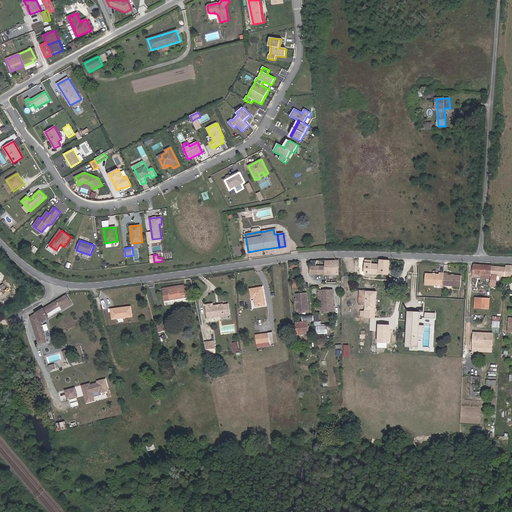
[(388,274),(389,260),(379,260),(379,264),(371,264),(372,260),(365,260),(364,273),(370,273),(388,274)]
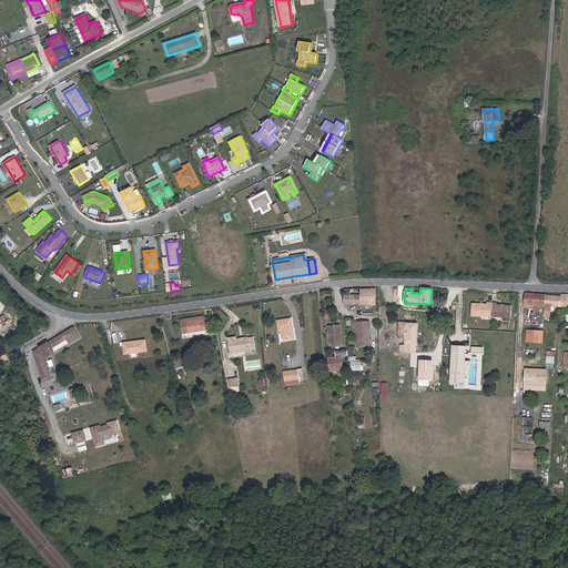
[(375,304),(375,290),(362,290),(362,304),(375,304)]
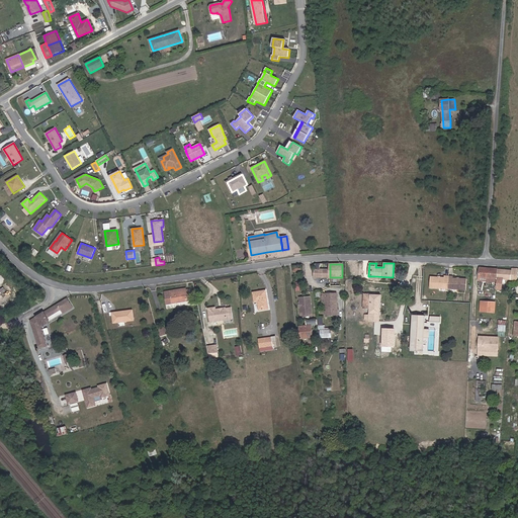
[(497,279),(498,269),(480,268),(480,277),(497,279)]
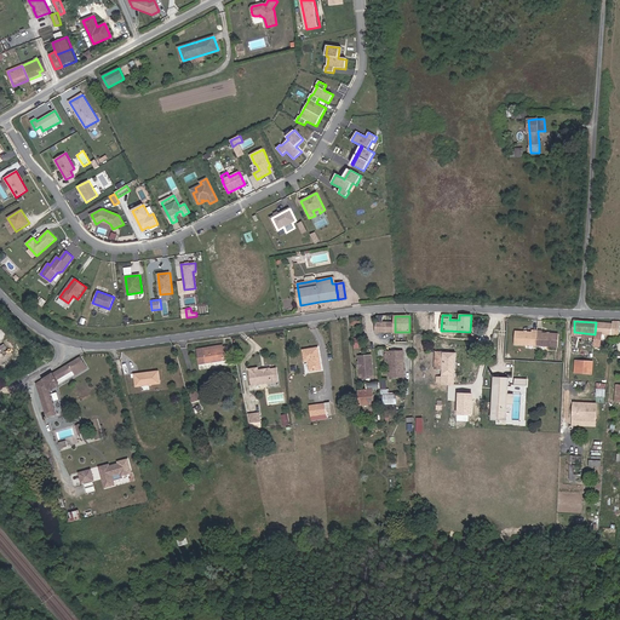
[(619,334),(619,326),(619,321),(613,321),(613,323),(596,322),(595,334),(595,337),(593,346),(601,346),(602,333),(619,334)]
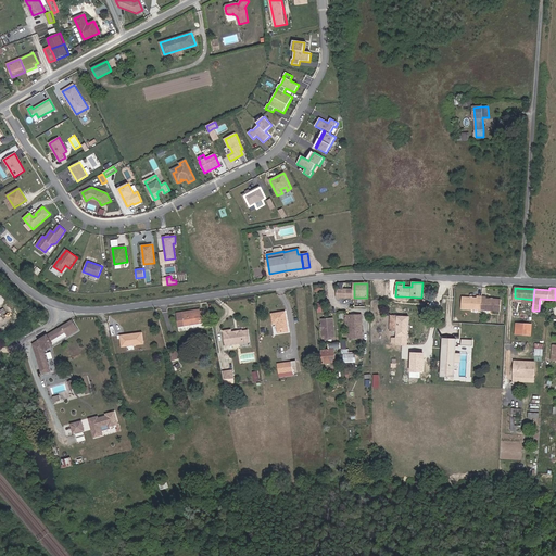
[(481,310),(482,297),(477,295),(477,298),(462,297),(462,308),(481,310)]
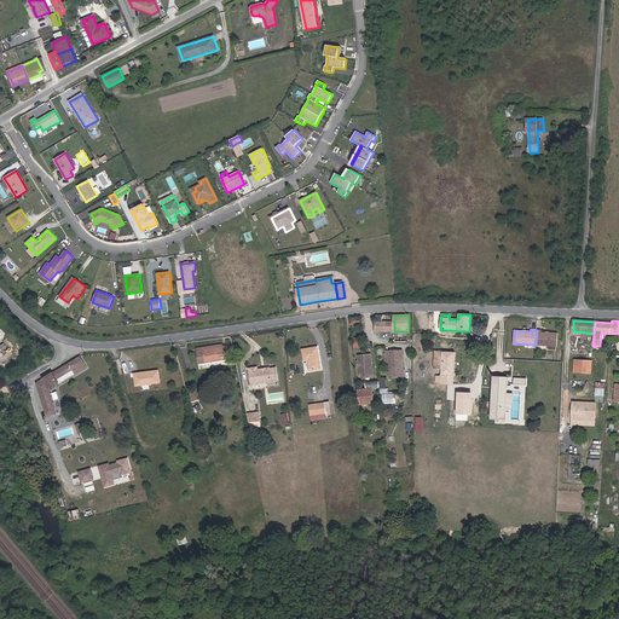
[(557,346),(557,334),(542,333),(542,330),(537,330),(536,345),(557,346)]
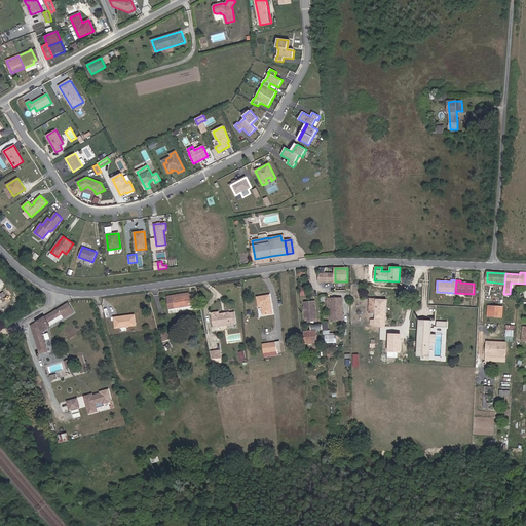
[(7,288),(0,293),(5,300),(12,294),(7,288)]
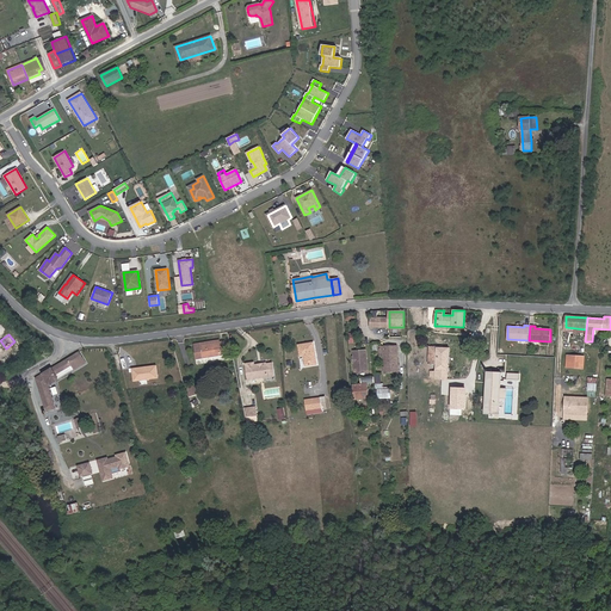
[(227,353),(224,341),(220,343),(195,346),(197,358),(221,355),(227,353)]
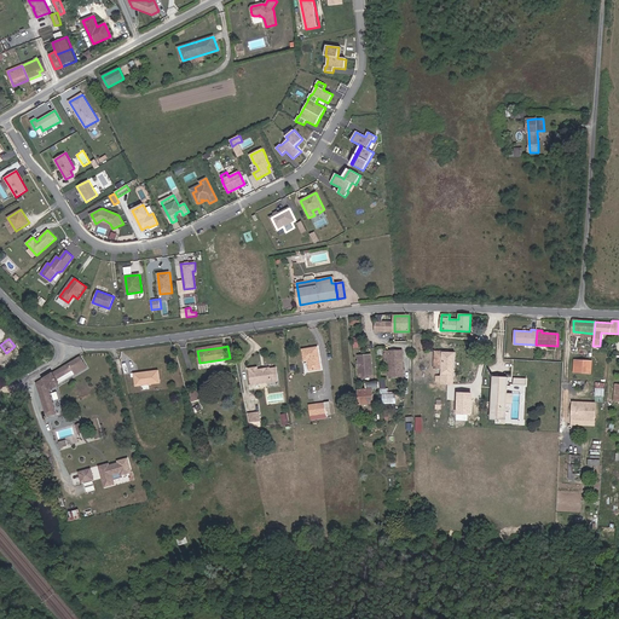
[(320,369),(317,347),(302,350),(305,360),(308,360),(310,370),(320,369)]
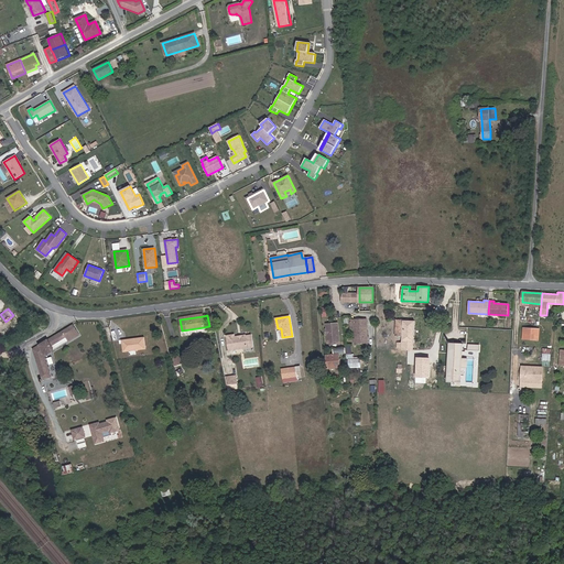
[(367,343),(367,320),(350,320),(350,325),(355,325),(355,343),(367,343)]
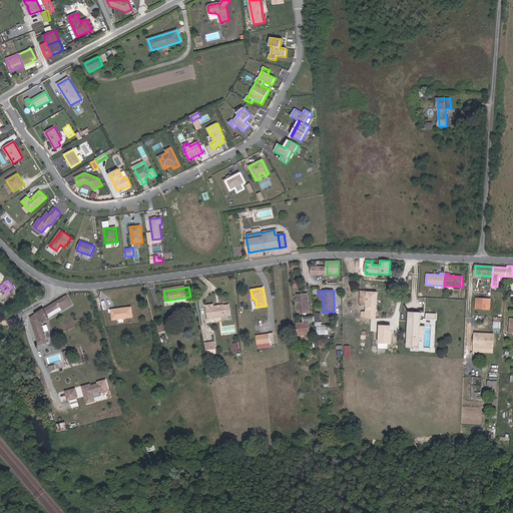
[(376,319),(377,292),(367,291),(361,291),(360,305),(366,306),(366,310),(365,318),(366,319),(369,319),(376,319)]
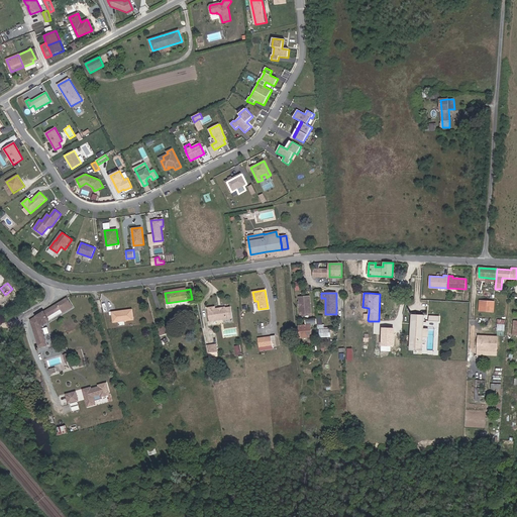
[(311,313),(310,296),(299,297),(300,302),(299,302),(299,307),(300,307),(301,314),(311,313)]
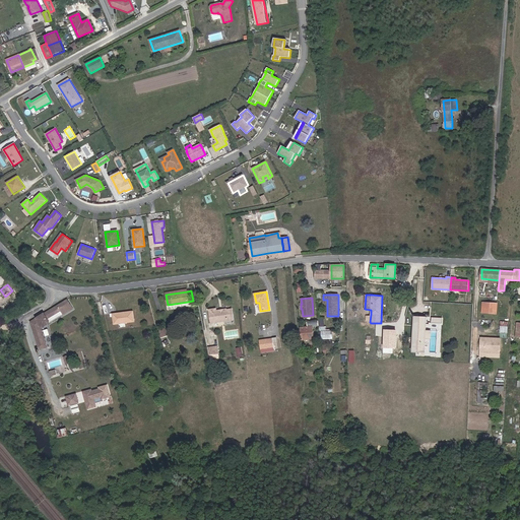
[(41,328),(50,323),(49,322),(47,319),(61,311),(63,313),(63,315),(73,309),(67,300),(47,312),(37,318),(33,321),(35,327),(33,328),(39,346),(46,344),(41,328)]
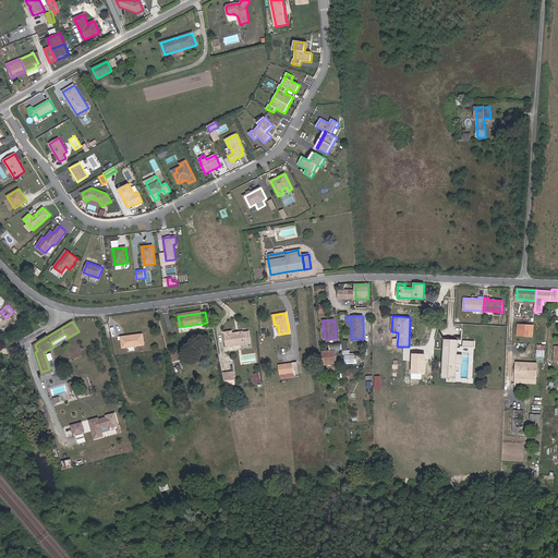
[(529,336),(529,325),(518,325),(517,336),(529,336)]
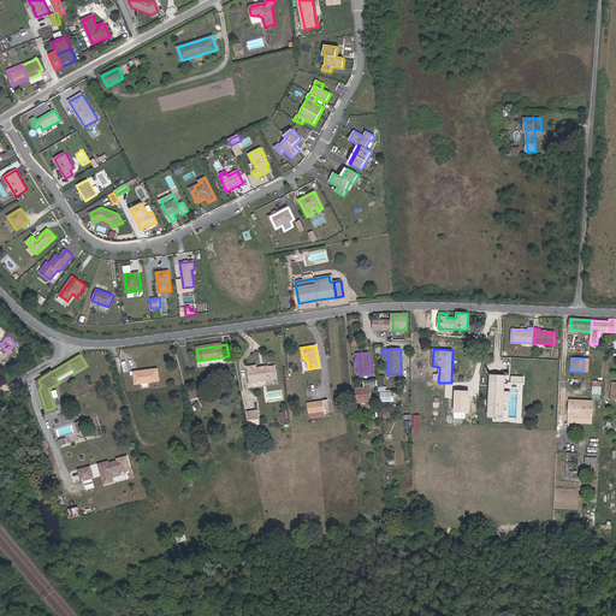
[(277,379),(274,366),(268,367),(268,366),(256,368),(256,366),(248,367),(250,383),(277,379)]
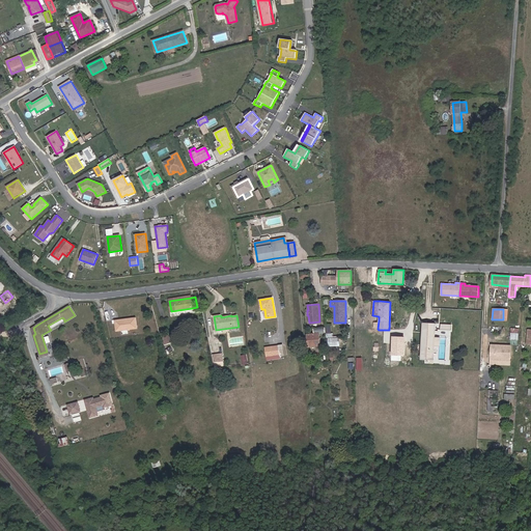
[(50,329),(64,319),(62,317),(48,326),(50,329)]
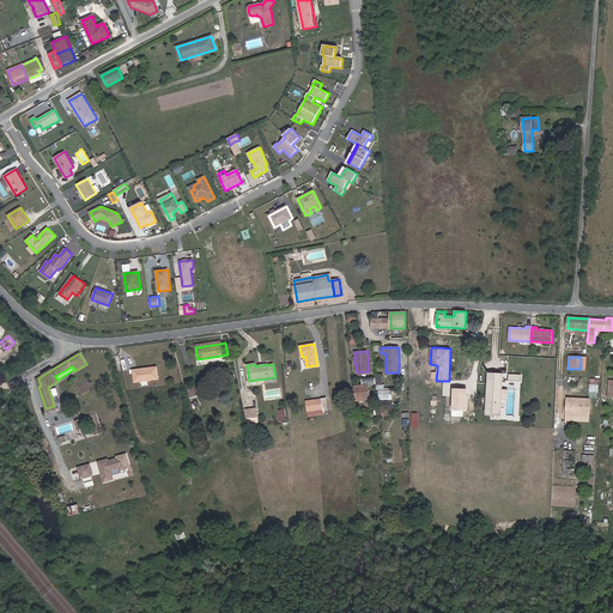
[(157,366),(132,370),(133,383),(158,380),(157,366)]
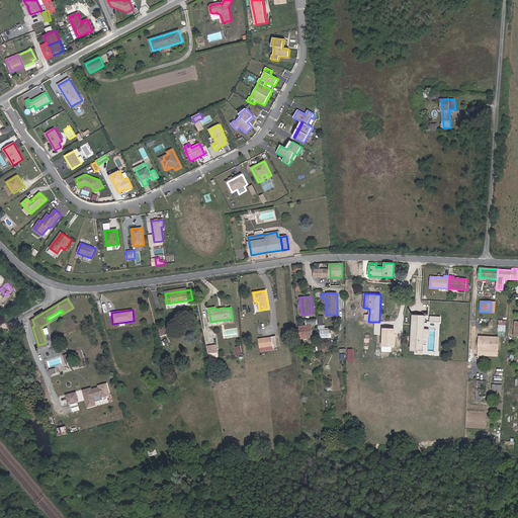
[(425,329),(425,316),(413,316),(411,350),(423,350),(424,338),(425,329)]
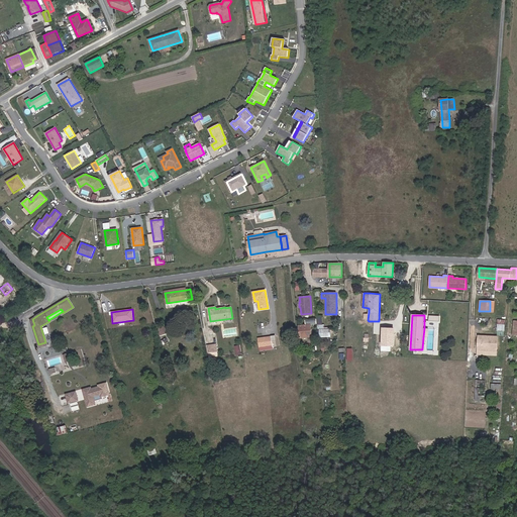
[(499,319),(498,329),(506,330),(507,319),(499,319)]
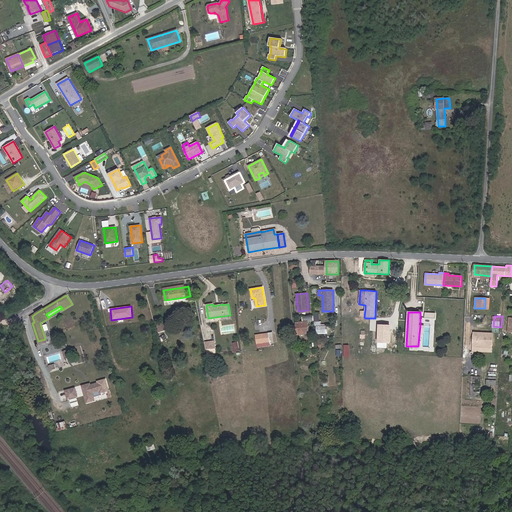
[(165,330),(162,321),(156,324),(155,325),(156,332),(158,331),(158,332),(165,330)]
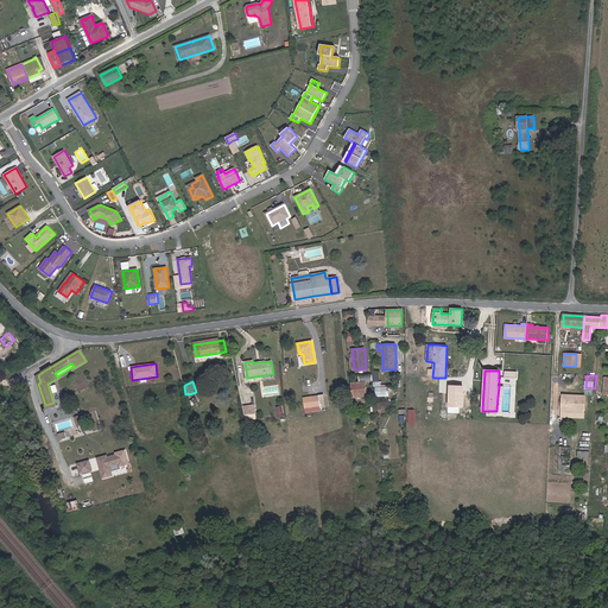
[(367,396),(366,381),(352,382),(353,397),(367,396)]
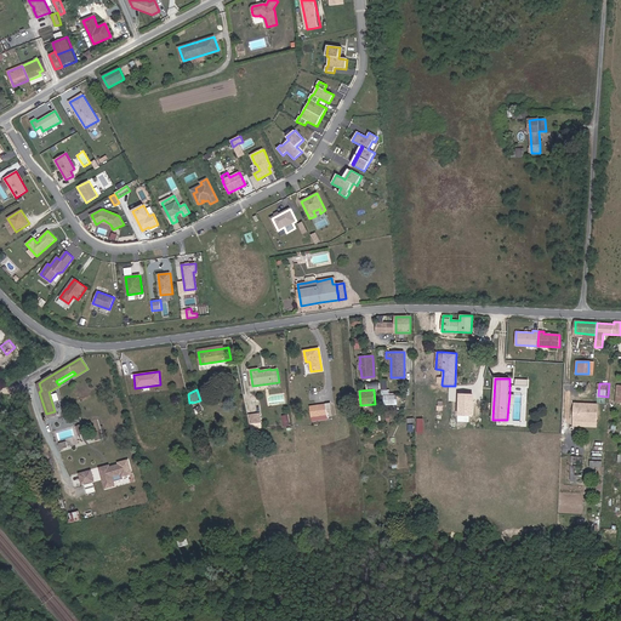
[(385,389),(385,404),(398,404),(398,394),(391,394),(391,389),(385,389)]
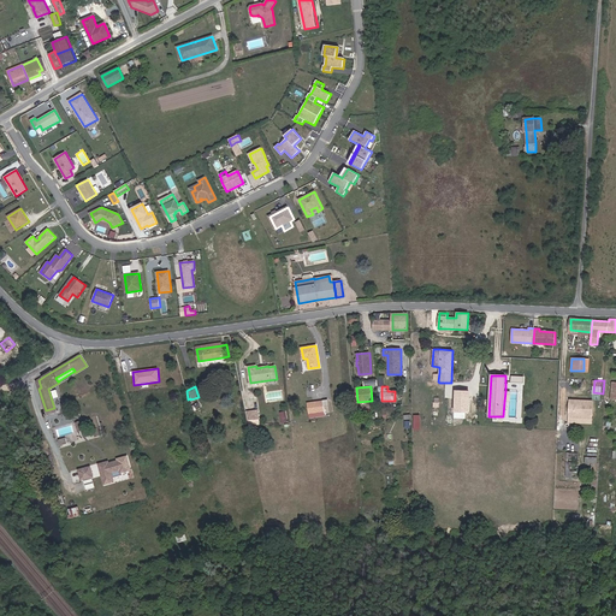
[(468,412),(468,391),(457,391),(457,412),(468,412)]
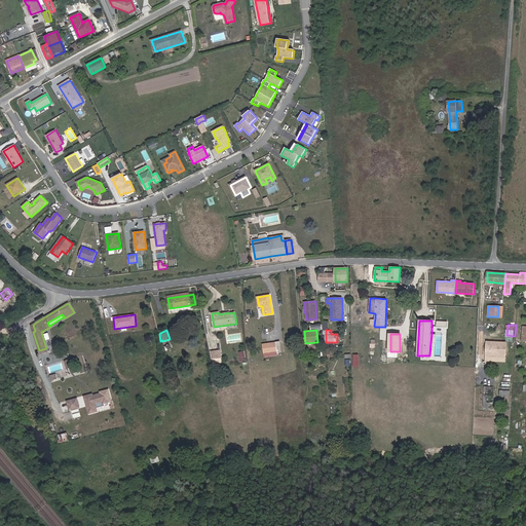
[(505,357),(506,343),(487,341),(486,355),(505,357)]
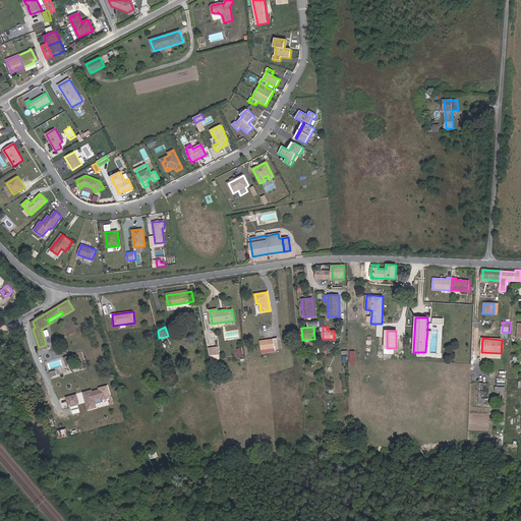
[(261,341),(262,349),(264,349),(266,349),(274,347),(274,349),(279,349),(278,339),(261,341)]
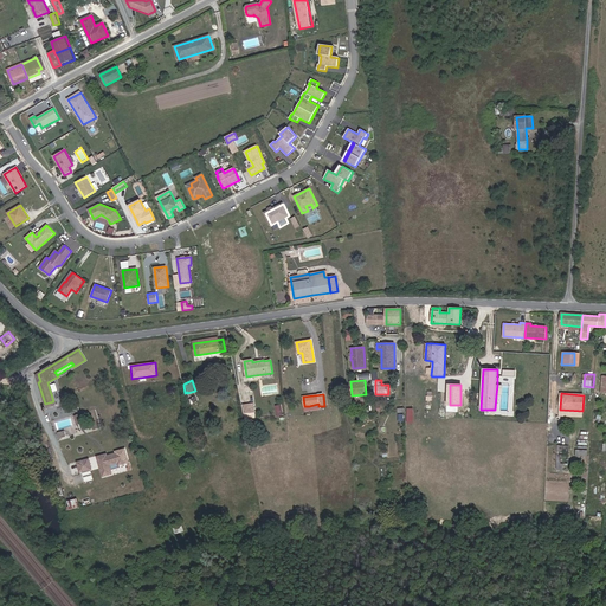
[(84,424),(82,413),(73,416),(77,425),(84,424)]
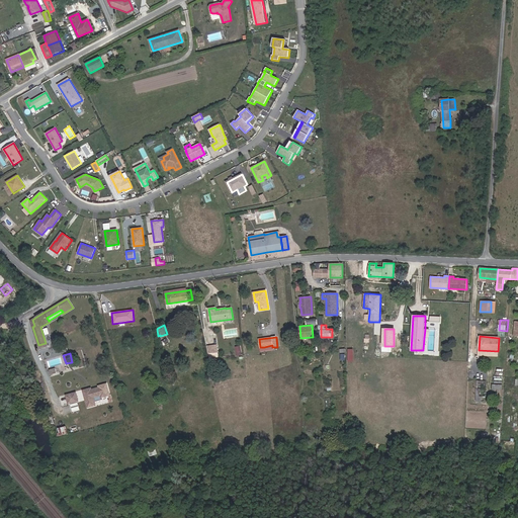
[(49,366),(62,363),(61,357),(48,359),(49,366)]
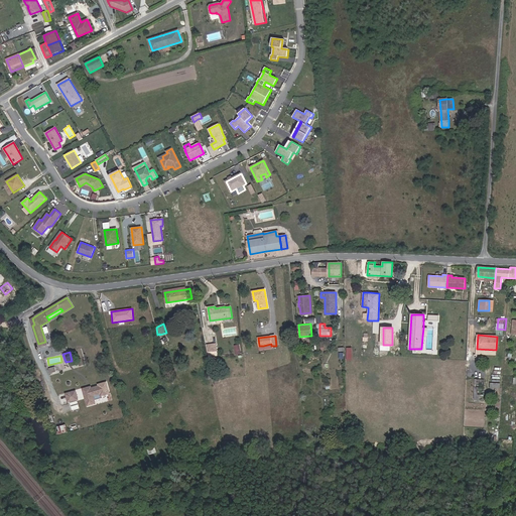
[(475,379),(475,399),(480,399),(480,385),(483,385),(483,379),(475,379)]
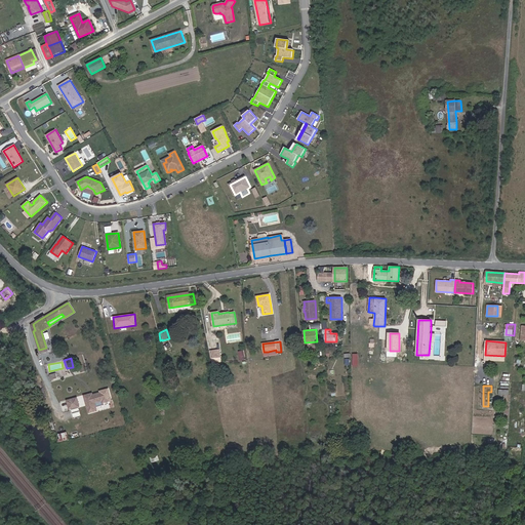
[(89,395),(84,396),(88,413),(96,411),(94,403),(103,401),(103,403),(111,401),(108,390),(101,392),(101,393),(92,396),(90,396),(89,395)]
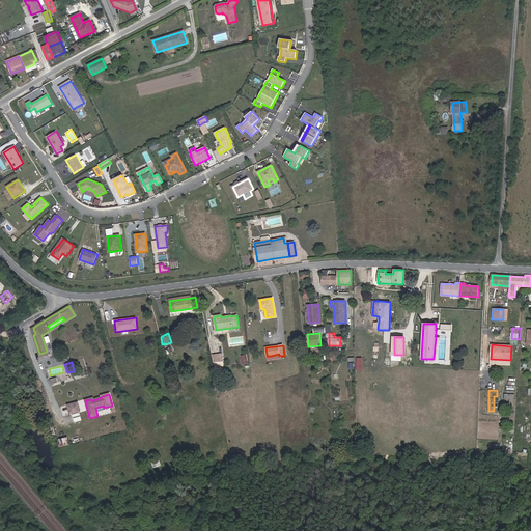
[(67,404),(70,414),(80,411),(78,402),(67,404)]
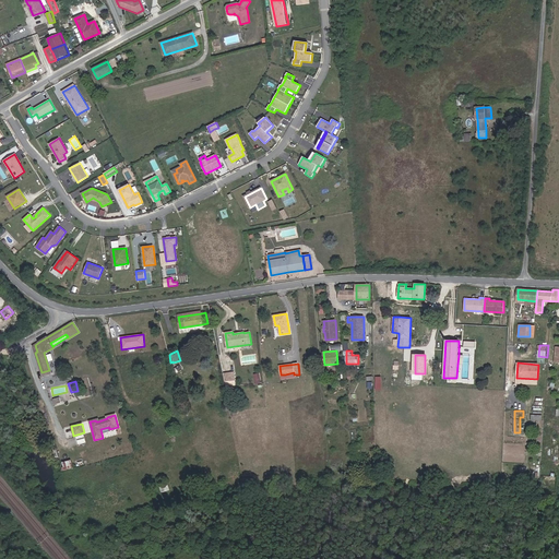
[(66,470),(74,467),(72,460),(63,462),(66,470)]
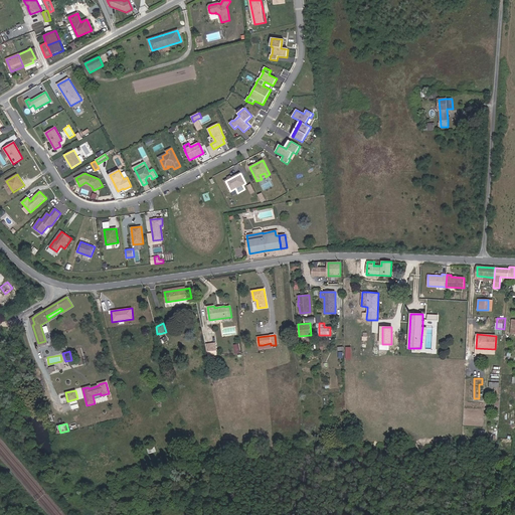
All buildings are outlined.
